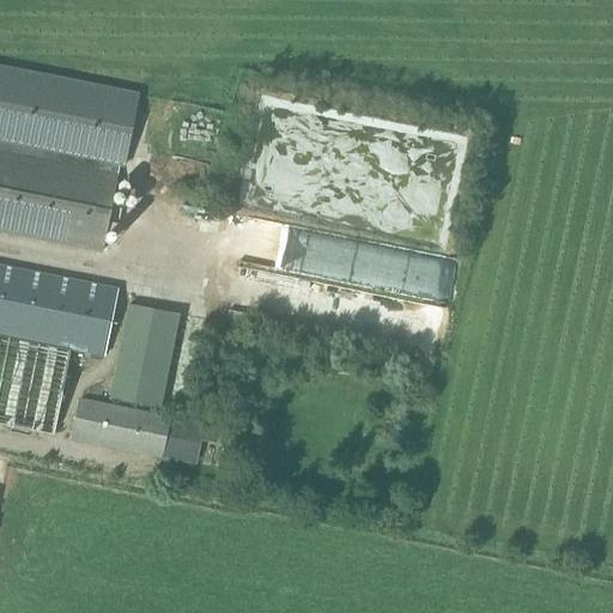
[(0,235),(102,255),(135,93),(0,65),(0,235)]
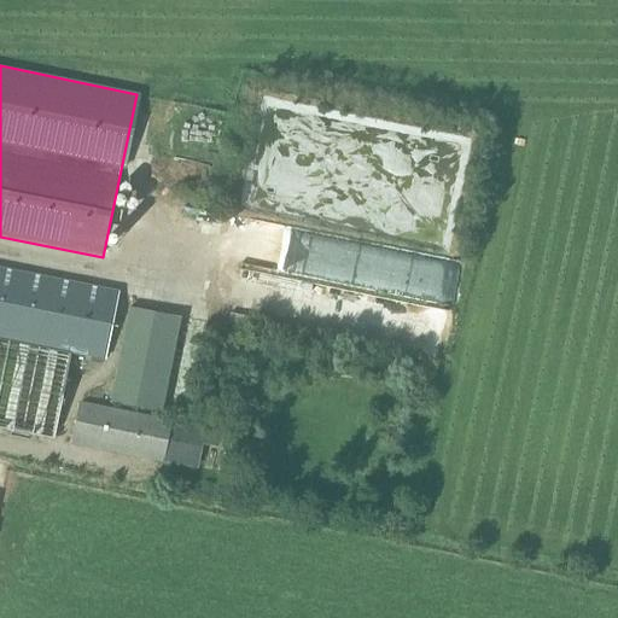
[(0,430),(53,442),(70,355),(106,361),(120,292),(0,268),(0,430)]
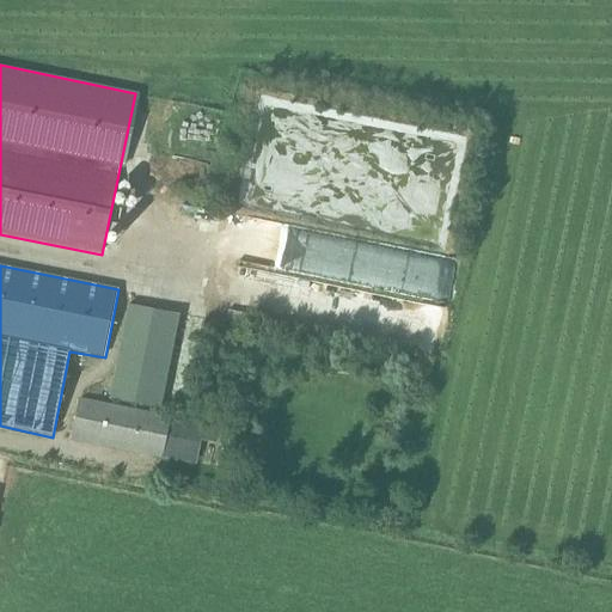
[(160,409),(179,316),(129,305),(110,399),(160,409)]
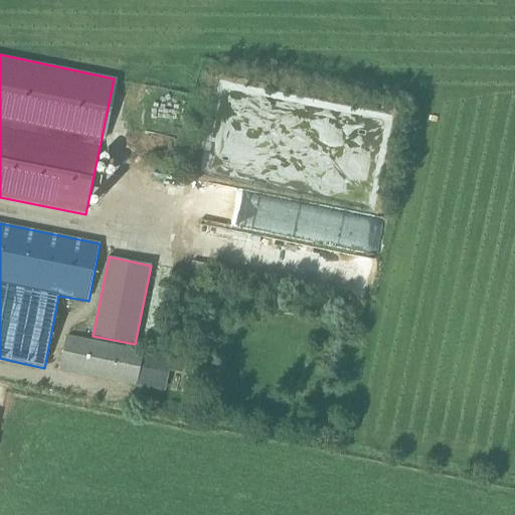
[(143,353),(144,351),(66,336),(59,371),(136,387),(137,384),(143,353)]
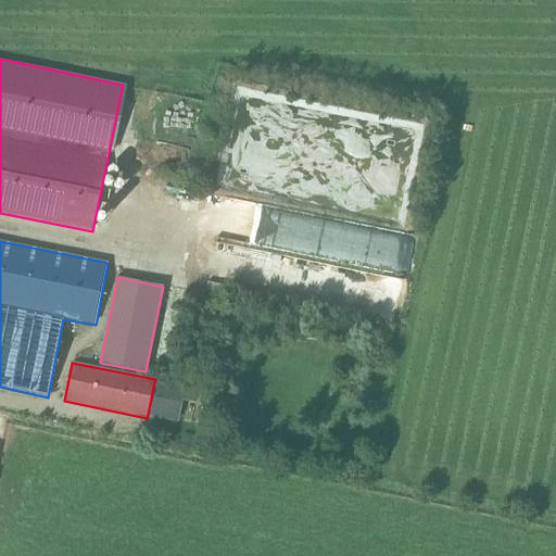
[(154,381),(148,415),(174,420),(180,387),(154,381)]
